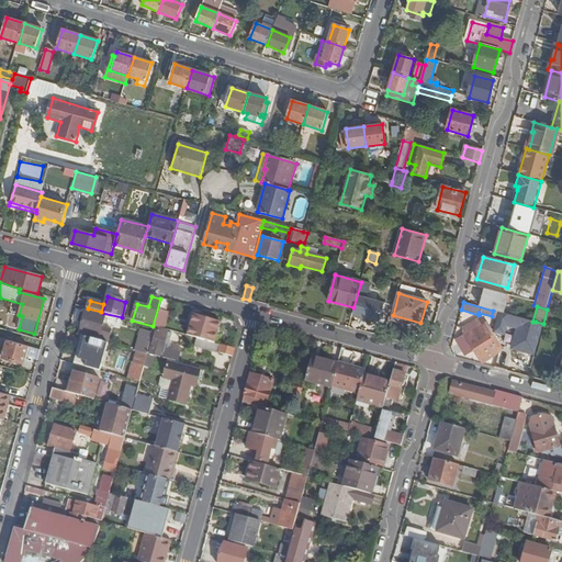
[(88,311),(80,336),(97,341),(99,341),(105,316),(88,311)]
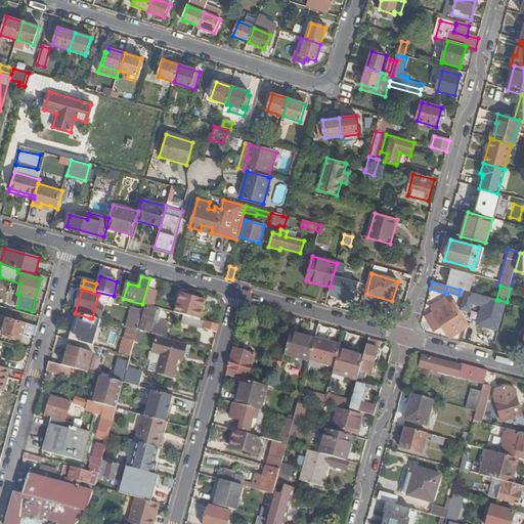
[(159,292),(149,290),(145,305),(147,305),(155,307),(159,292)]
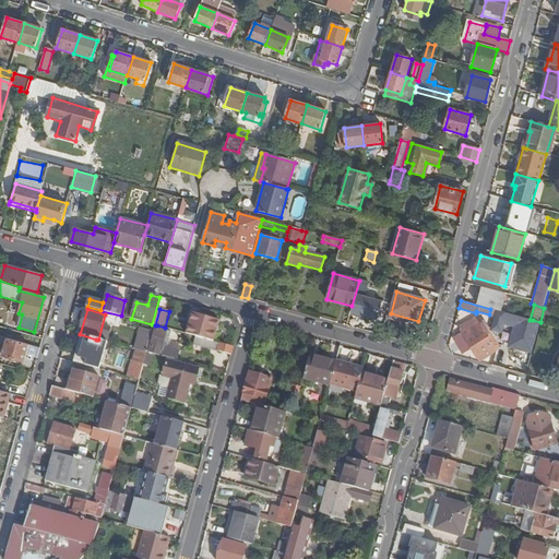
[(215,340),(222,314),(202,309),(201,316),(192,313),(188,332),(215,340)]
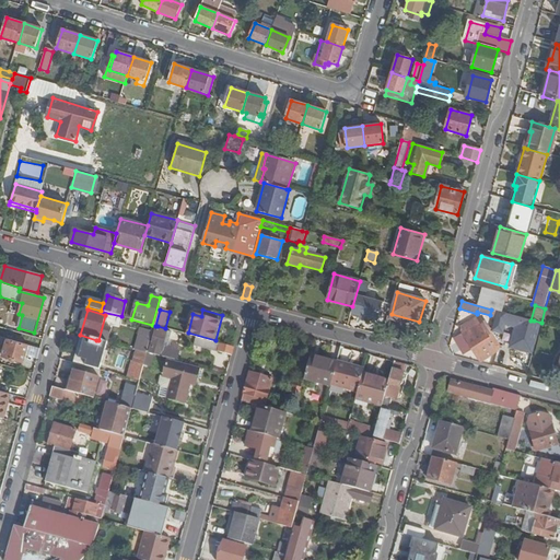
[(510,330),(511,315),(496,314),(494,329),(510,330)]
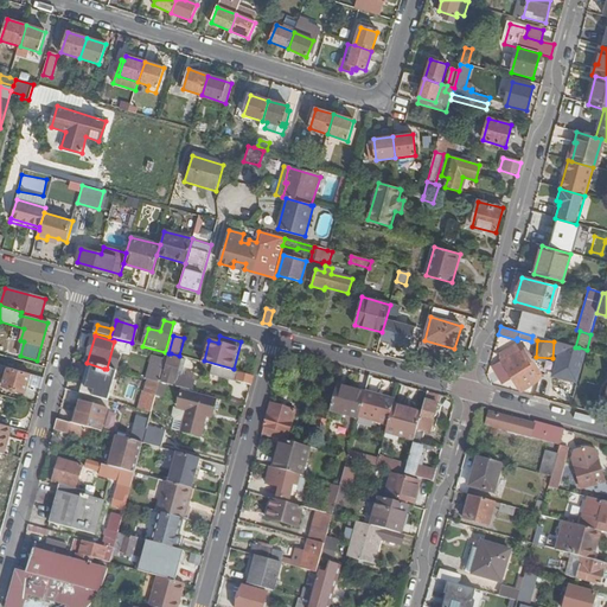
[(540,371),(532,359),(522,342),(500,353),(500,359),(503,363),(513,381),(518,388),(524,390),(537,381),(534,375),(540,371)]
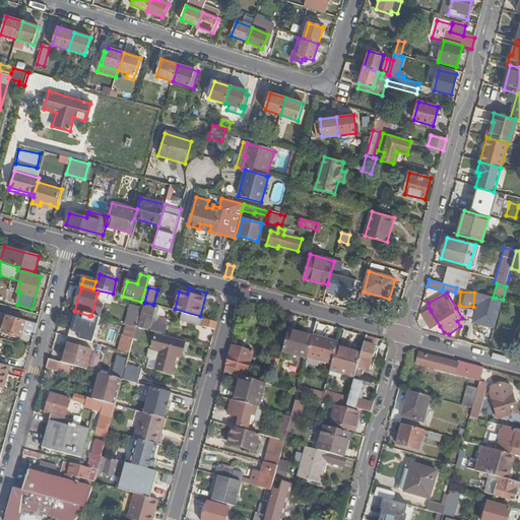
[(488,326),(495,328),(503,300),(496,298),(488,326)]
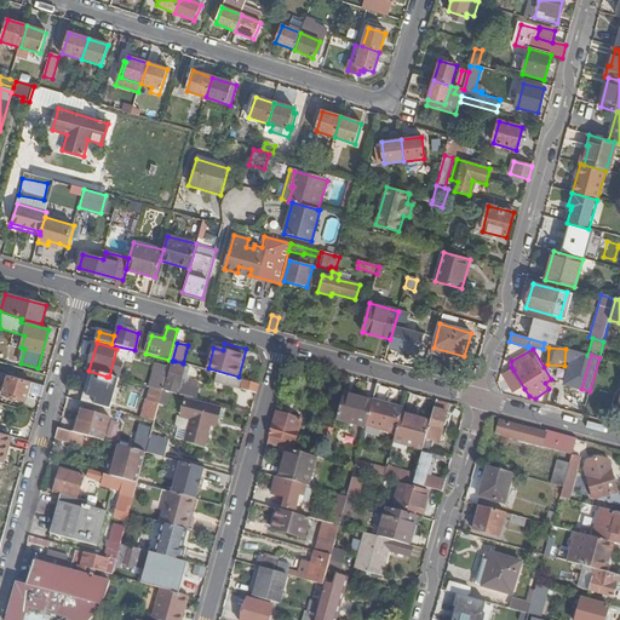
[(183,363),(174,361),(166,391),(194,399),(196,389),(181,385),(187,365),(183,363)]
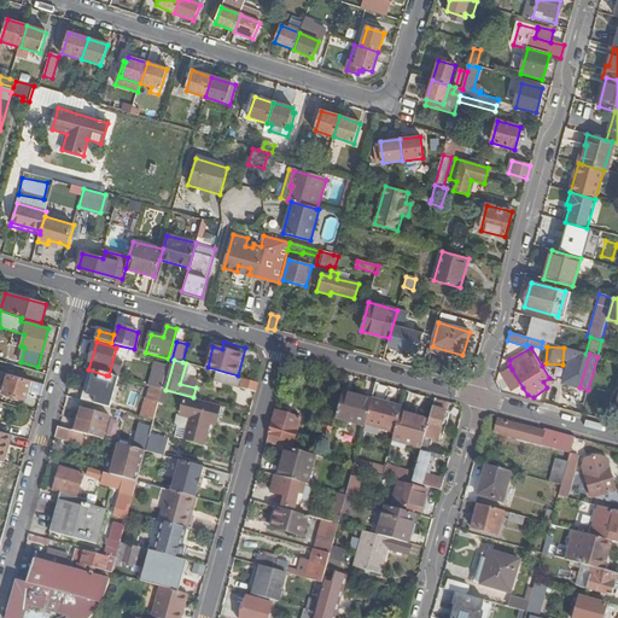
[(150,386),(163,390),(168,368),(156,365),(150,386)]
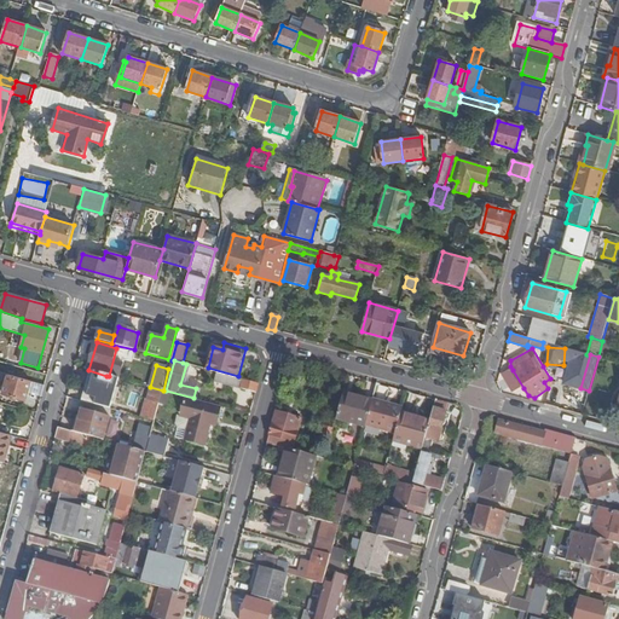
[(100,399),(106,376),(88,370),(82,389),(91,392),(90,395),(100,399)]
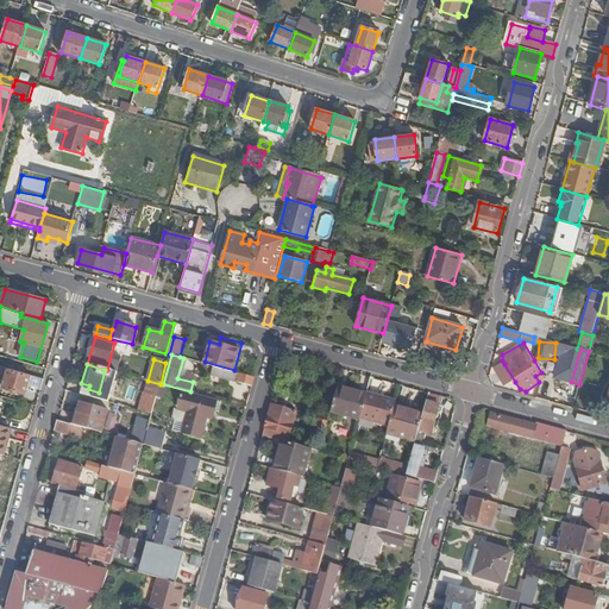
[(515,382),(504,364),(496,370),(506,387),(515,382)]
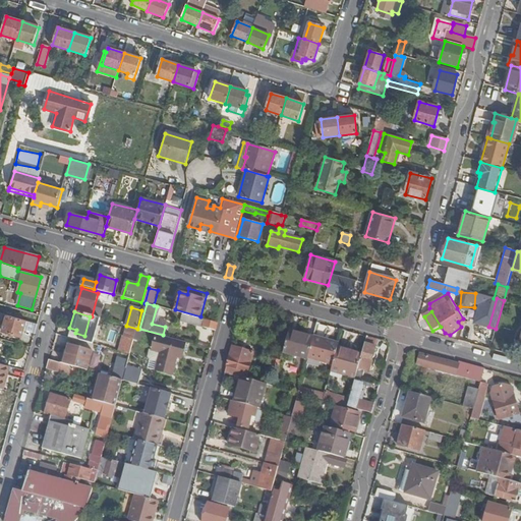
[(38,325),(0,313),(0,321),(4,322),(2,332),(21,337),(23,328),(36,331),(38,325)]
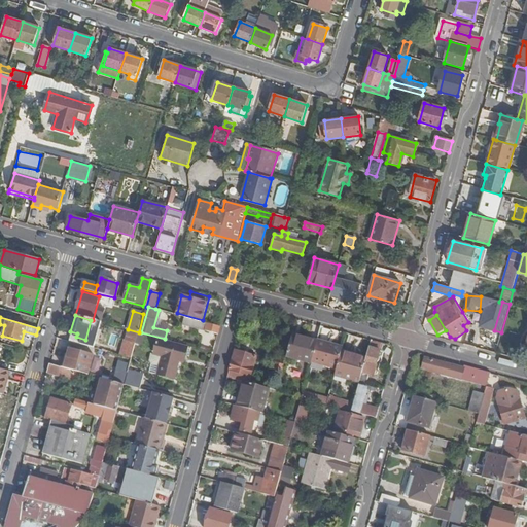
[(221,327),(186,318),(184,325),(218,335),(221,327)]
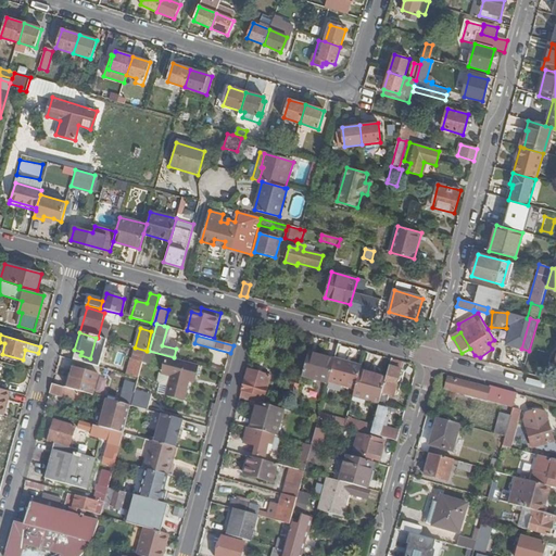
[(135,348),(127,376),(138,379),(142,364),(147,351),(135,348)]
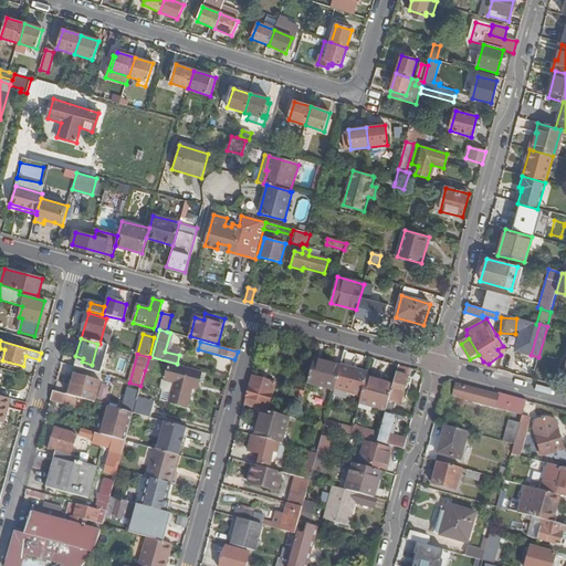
[(149,357),(145,370),(154,373),(157,359),(149,357)]
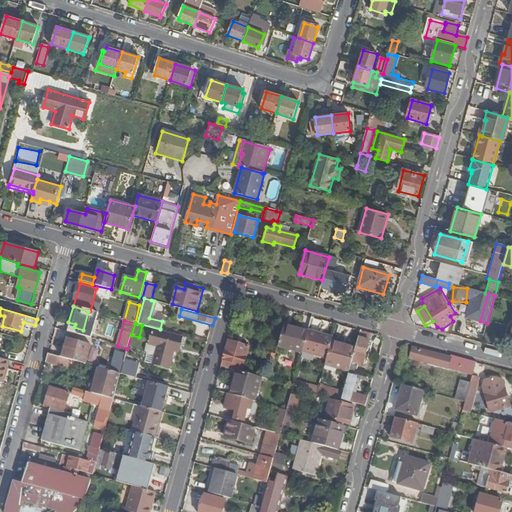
[(309,332),(285,325),(278,347),(302,354),(308,333),(309,332)]
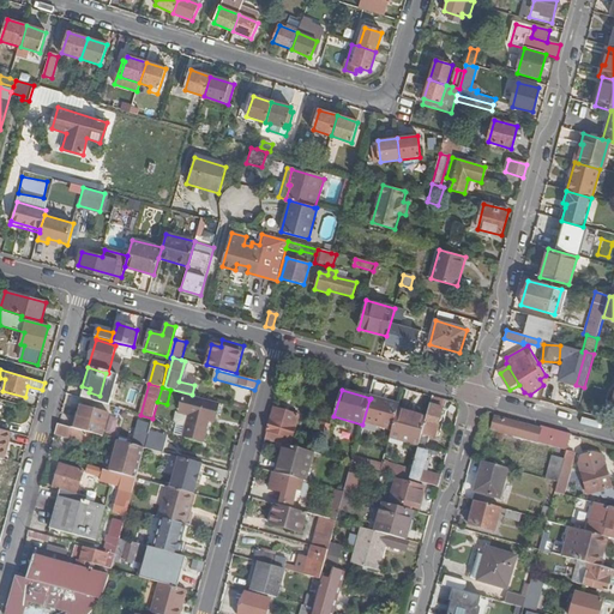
[(184,396),(179,414),(190,416),(184,437),(203,443),(209,420),(214,421),(217,405),(184,396)]
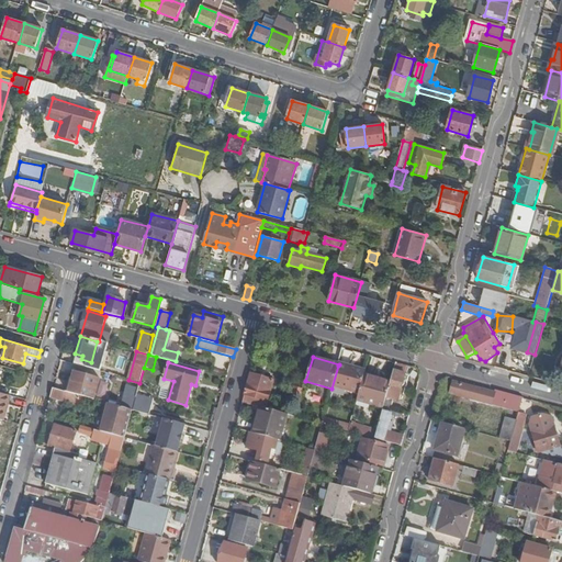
[(407,374),(408,368),(396,363),(391,384),(383,409),(375,439),(402,446),(404,438),(386,434),(391,416),(389,415),(392,402),(398,403),(406,374),(407,374)]
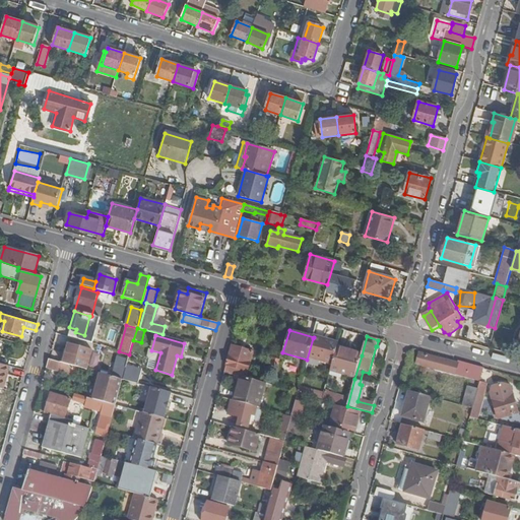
[(313,338),(307,360),(307,361),(320,365),(321,362),(331,365),(336,348),(336,345),(324,342),(324,341),(313,338)]
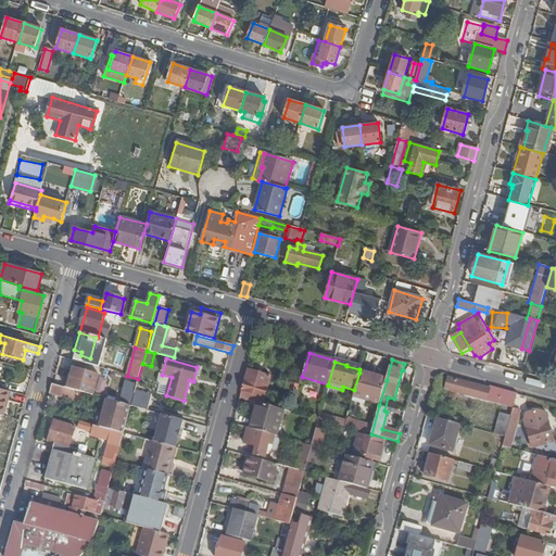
[(73,368),(67,389),(78,392),(93,396),(99,376),(73,368)]
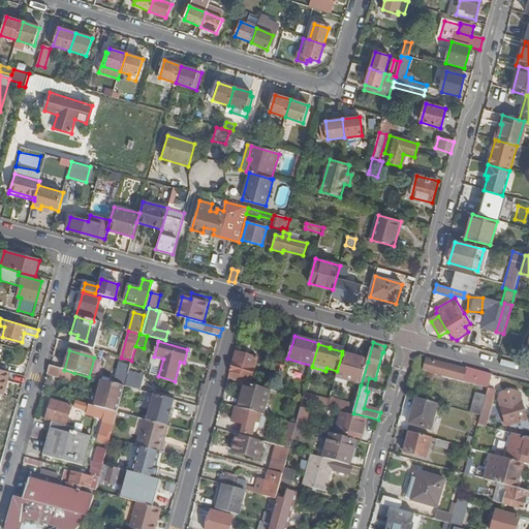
[(257,359),(236,352),(228,379),(245,384),(250,385),(257,359)]
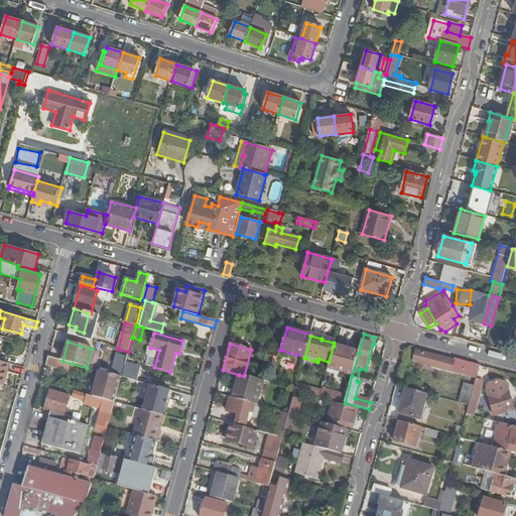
[(359,353),(334,346),(329,362),(327,369),(352,376),(359,353)]
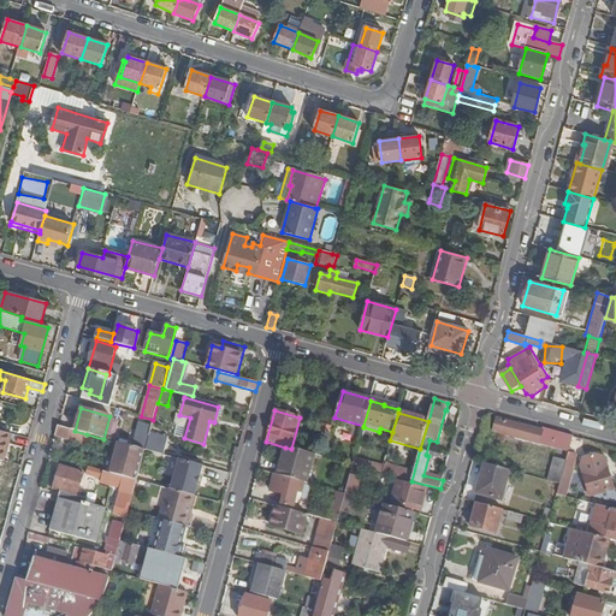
[(573,437),(544,428),(544,432),(496,419),(492,432),(540,444),(540,445),(568,454),(573,437)]
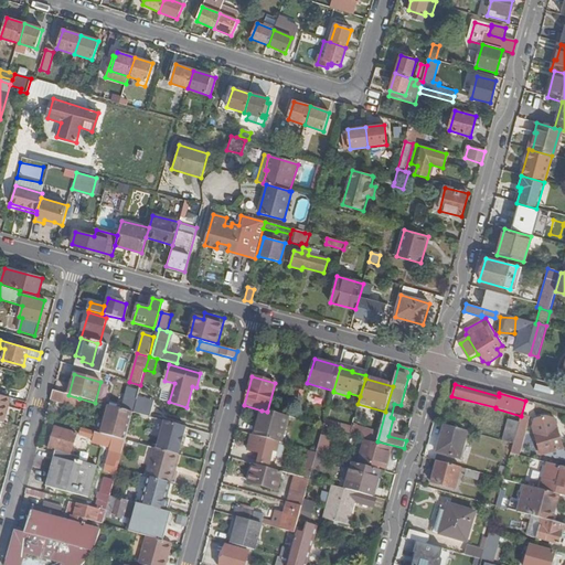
[(300,404),(305,392),(297,390),(294,402),(300,404)]
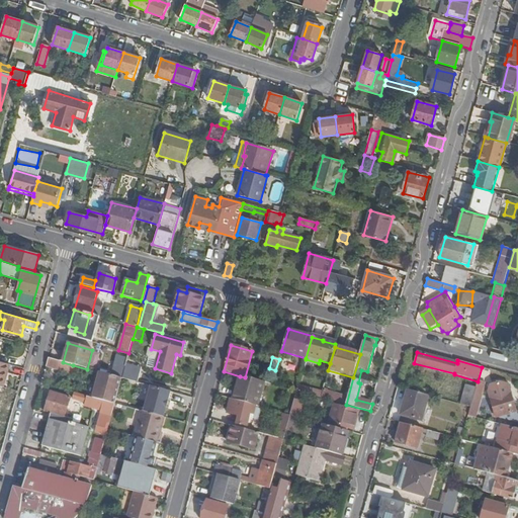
[(70,373),(73,365),(63,362),(50,358),(47,367),(70,373)]
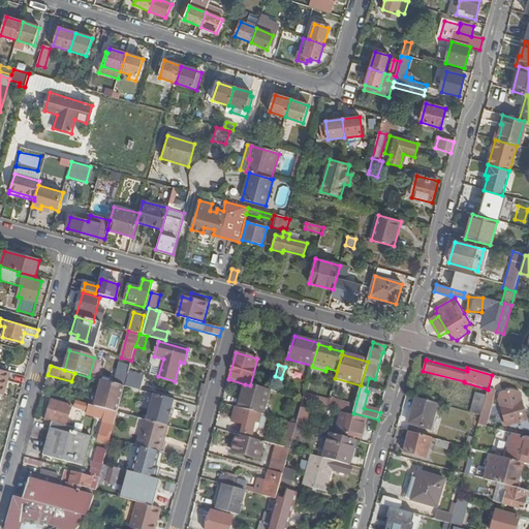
[(0,395),(2,397),(6,398),(10,383),(7,382),(9,372),(0,369),(0,395)]
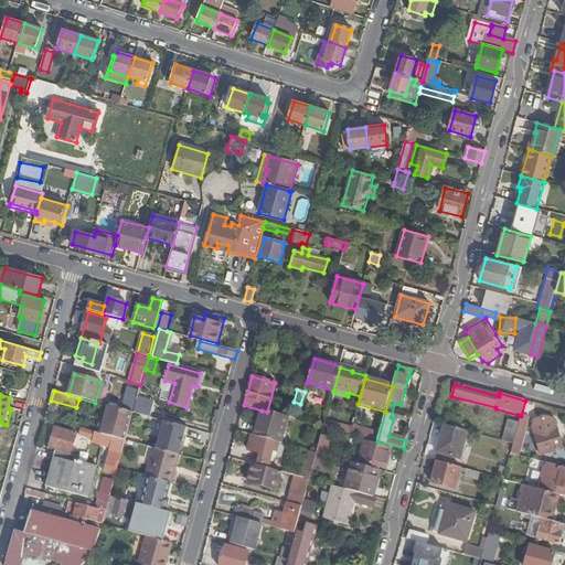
[(135,405),(132,413),(150,417),(155,403),(137,397),(135,405)]
